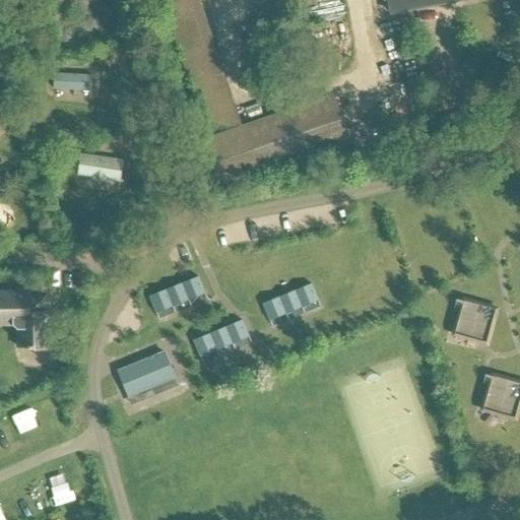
[(519,0),(389,0),(392,13),(466,0),(517,0),(519,7),(519,6),(519,0)]
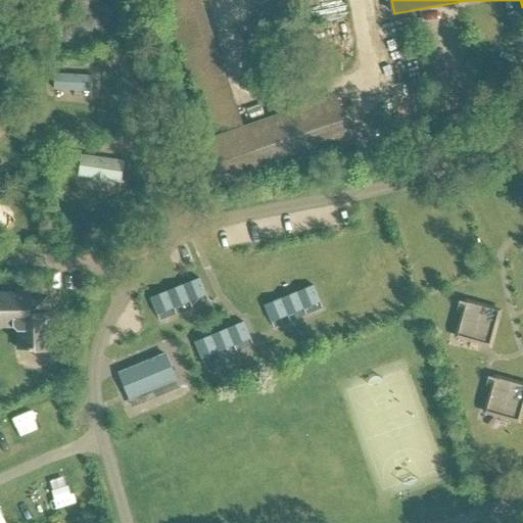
[(92,92),(93,76),(55,74),(54,90),(92,92)]
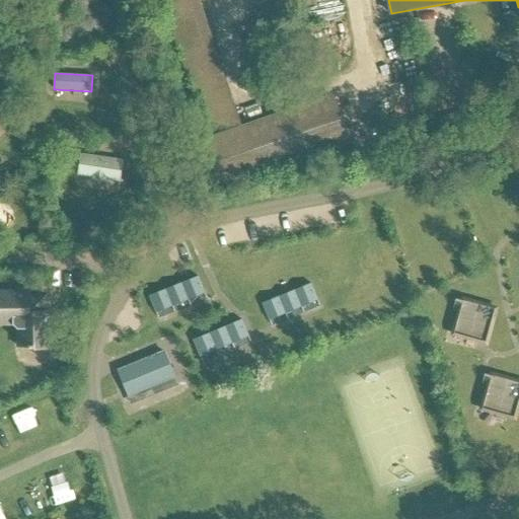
[(202,139),(218,189),(351,145),(335,95),(202,139)]
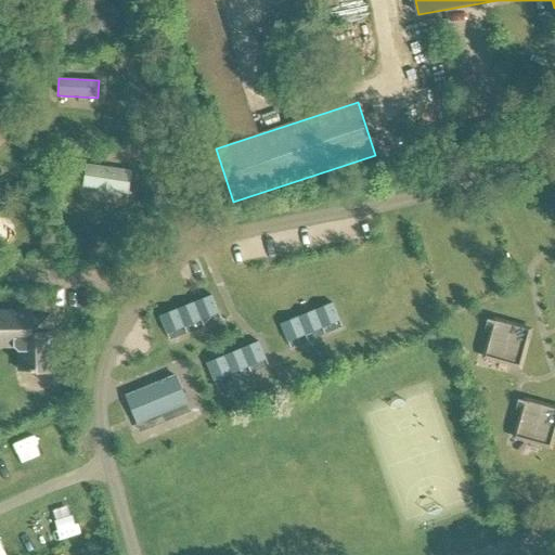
[(129,195),(132,171),(87,165),(82,188),(97,190),(97,194),(114,196),(115,193),(129,195)]
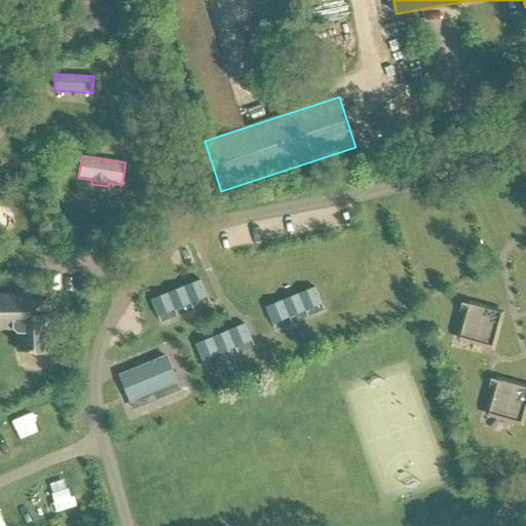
[(158,317),(208,297),(200,279),(151,299),(158,317)]
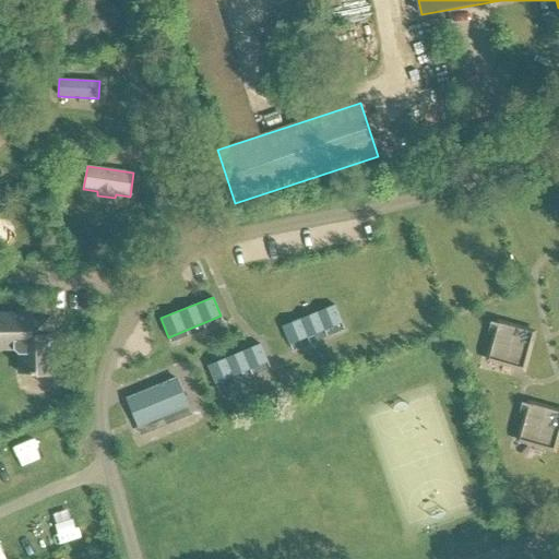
[(342,323),(335,305),(282,326),(289,345),(342,323)]
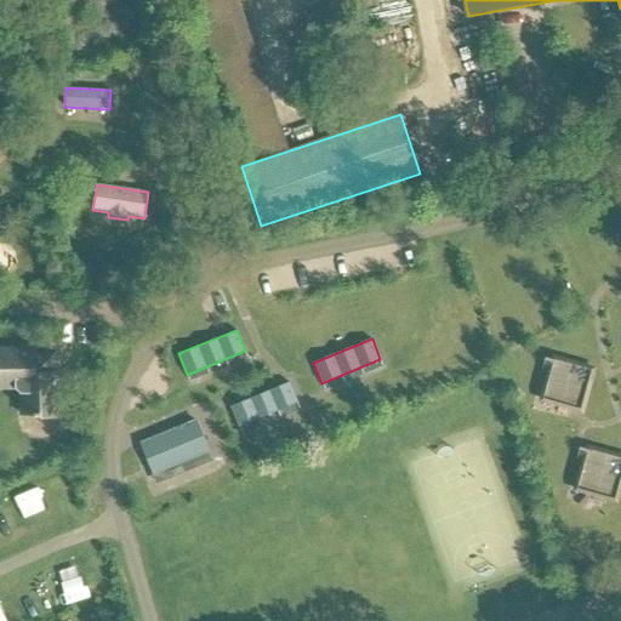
[(0,389),(21,389),(36,389),(35,357),(35,349),(0,349),(0,389)]
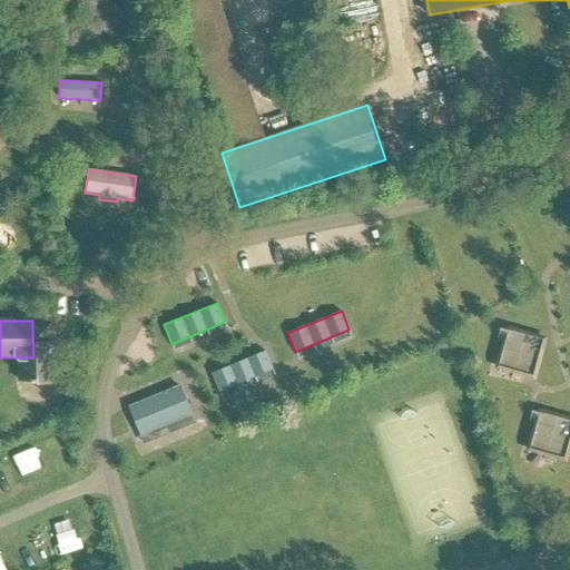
[(537,381),(549,337),(507,325),(494,369),(537,381)]
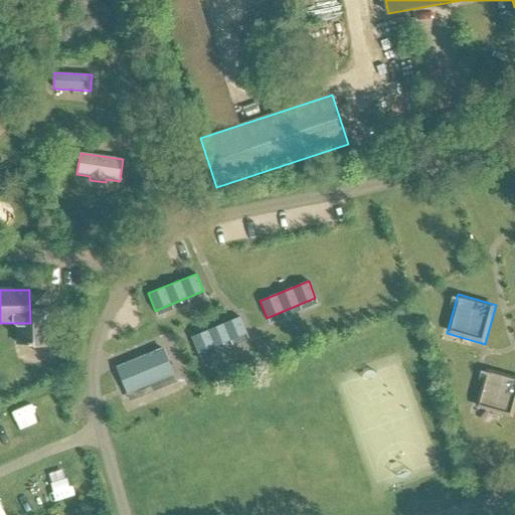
[(17,323),(18,345),(29,344),(29,347),(50,347),(50,311),(44,311),(44,296),(29,296),(30,323),(17,323)]
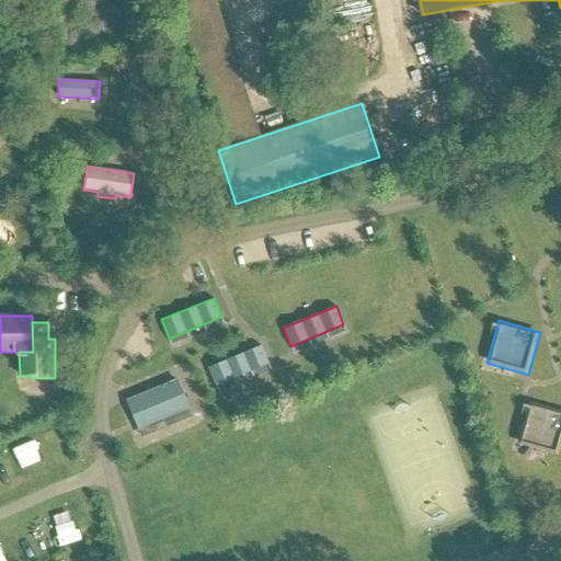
[(270,364),(261,345),(208,367),(216,386),(270,364)]
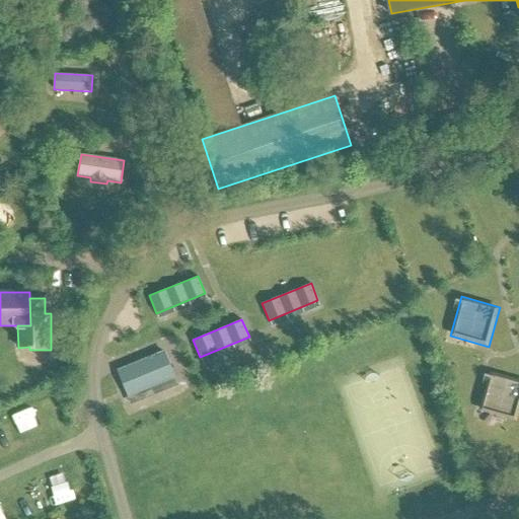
[(175,378),(164,351),(126,367),(137,394),(175,378)]
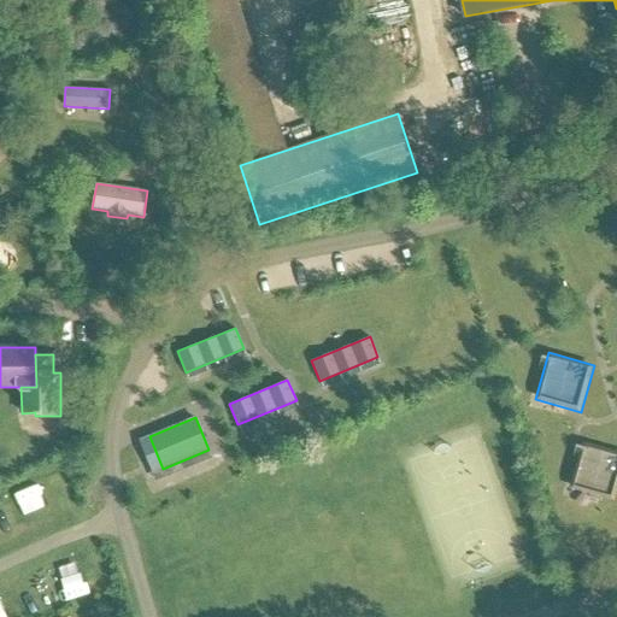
[(615,501),(616,491),(616,451),(581,441),(568,488),(615,501)]
